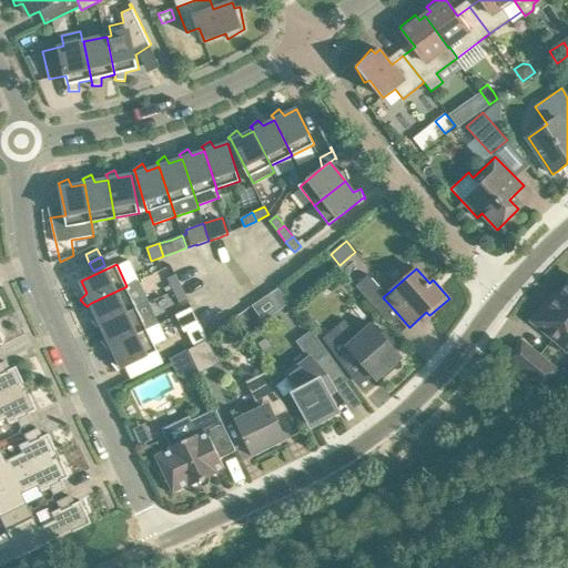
[(174,290),(182,286),(176,274),(168,279),(174,290)]
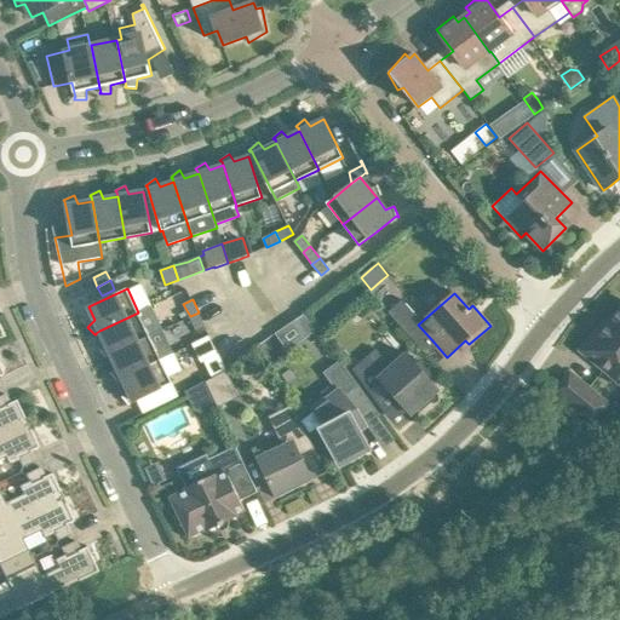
[(107,356),(110,355),(149,336),(162,329),(151,306),(138,313),(99,331),(105,344),(99,350),(107,359),(108,357),(107,356)]
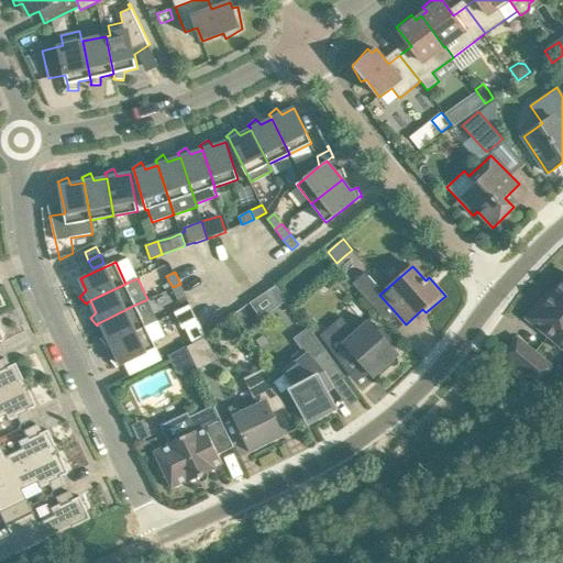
[(187,299),(185,296),(186,296),(180,284),(173,287),(178,299),(179,302),(187,299)]
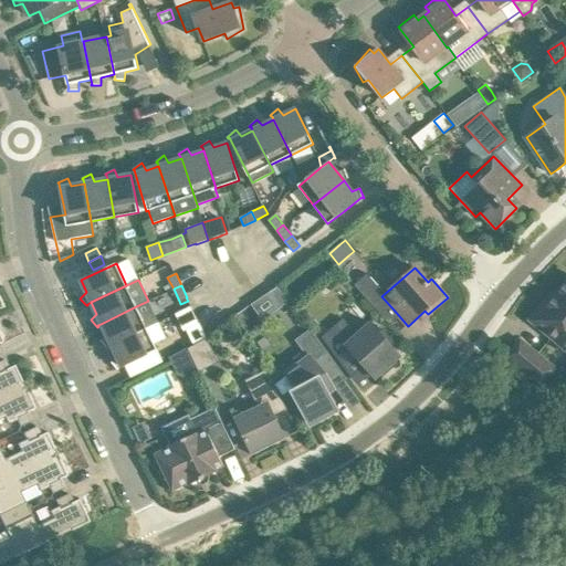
[(284,311),(291,305),(275,285),(269,291),(284,311)]
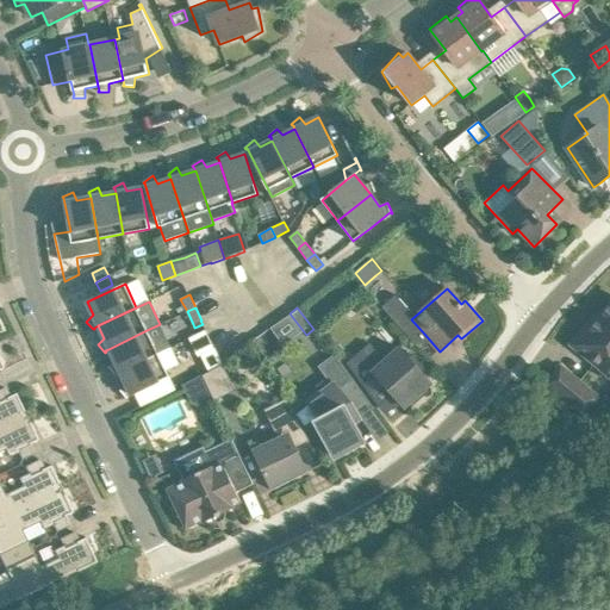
[(609,307),(589,334),(585,330),(573,346),(591,360),(609,375),(609,307)]
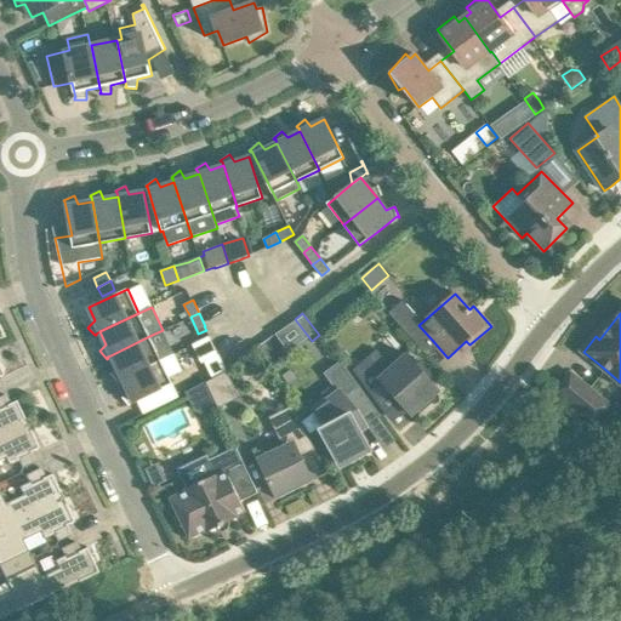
[(160,359),(149,336),(110,355),(118,368),(110,374),(117,381),(118,382),(119,381),(118,381),(123,379),(160,359)]
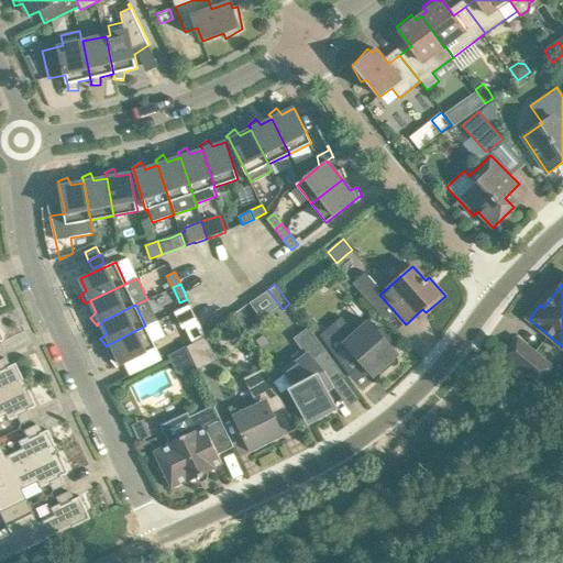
[(398,353),(389,344),(394,341),(382,328),(378,331),(370,321),(355,333),(341,317),(321,335),(329,346),(342,364),(354,355),(373,376),(379,371),(383,374),(396,362),(393,357),(398,353)]
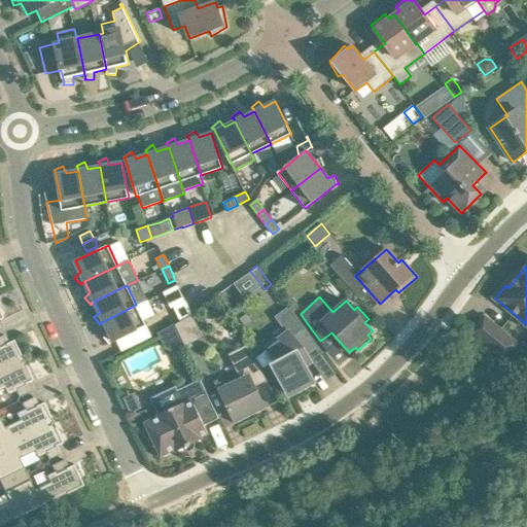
[(146,325),(143,320),(154,314),(147,300),(136,305),(104,321),(109,331),(103,337),(110,345),(111,344),(110,343),(146,325)]
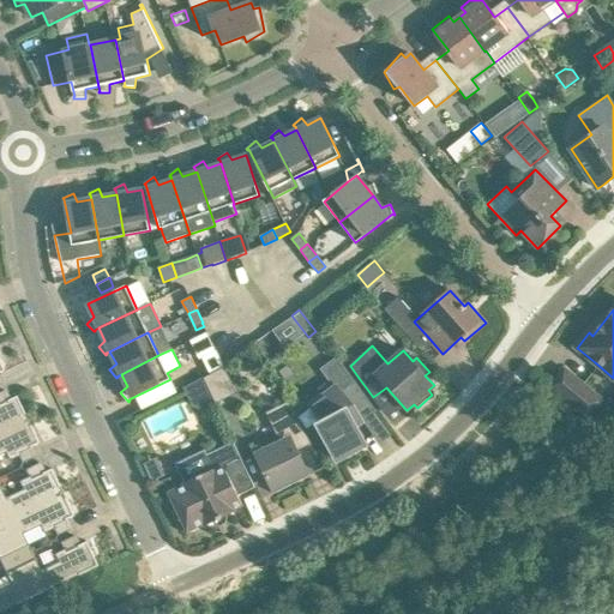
[(216,350),(202,357),(210,374),(223,367),(216,350)]
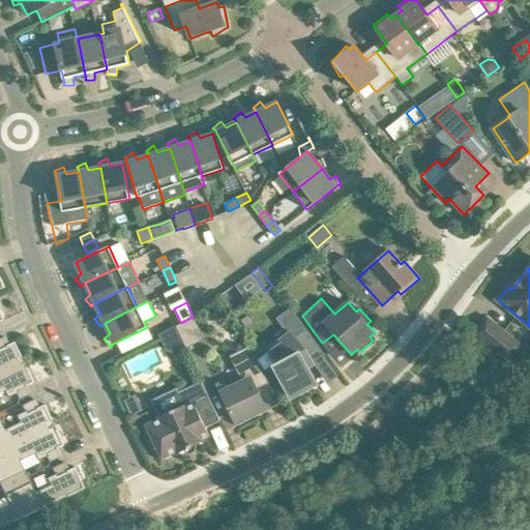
[(289,335),(268,350),(277,364),(274,366),(281,379),(290,396),(316,383),(306,366),(323,354),(323,355),(324,354),(313,337),(303,325),(292,310),(290,311),(290,308),(276,319),(289,335)]
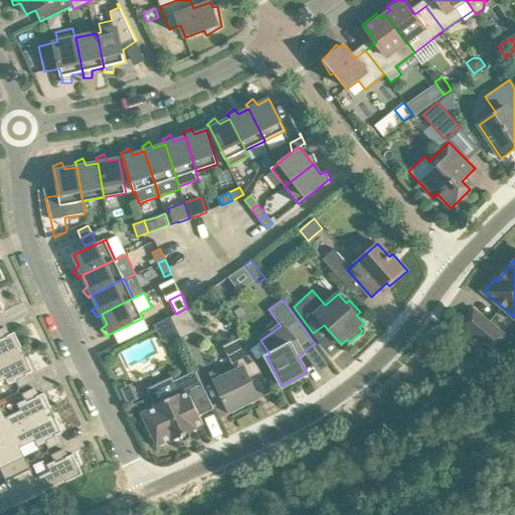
[(176,314),(170,317),(181,339),(199,330),(188,307),(187,308),(176,314)]
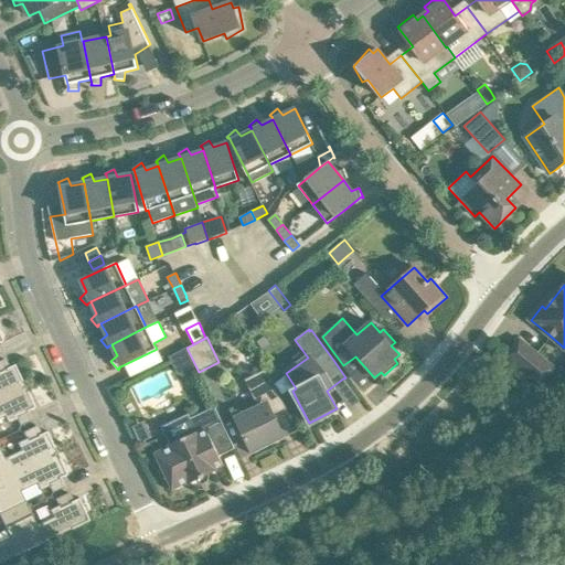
[(554,368),(536,353),(520,340),(505,356),(540,385),(554,368)]
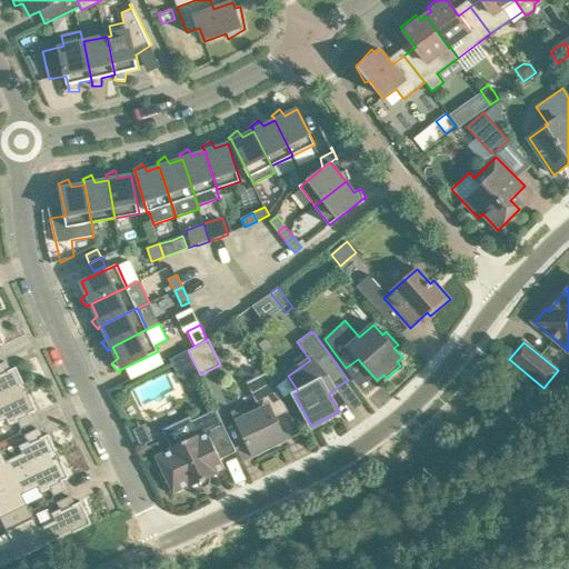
[(192,362),(187,350),(172,357),(178,368),(192,362)]
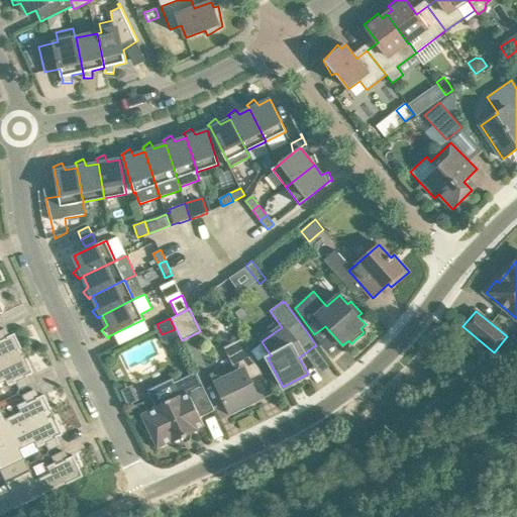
[(0,365),(24,353),(14,333),(8,336),(4,329),(0,330),(0,365)]
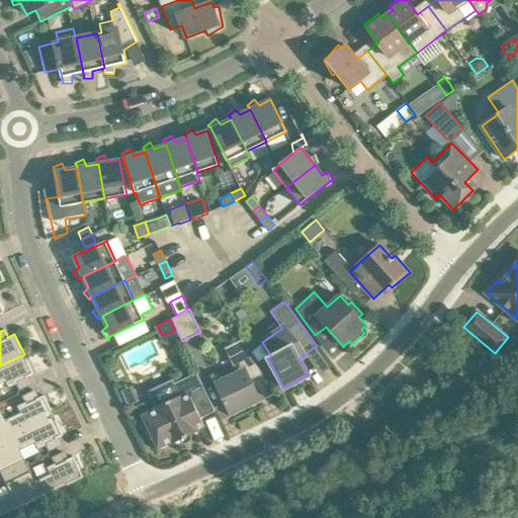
[(263,374),(254,356),(253,356),(243,339),(225,348),(236,371),(213,381),(214,383),(216,382),(231,415),(230,415),(230,416),(262,401),(261,400),(260,400),(251,380),(263,374)]
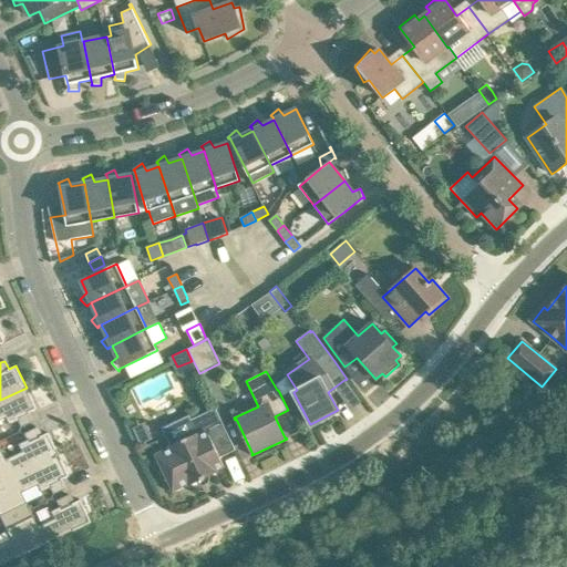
[(18,421),(21,428),(34,422),(30,413),(37,409),(27,388),(0,400),(0,420),(6,418),(10,425),(18,421)]
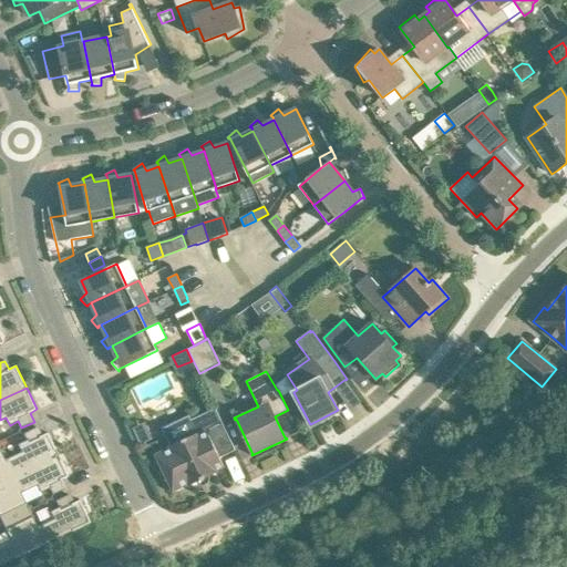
[(226,430),(218,414),(216,408),(192,419),(189,414),(163,428),(171,446),(172,449),(163,452),(167,461),(164,462),(173,481),(176,478),(179,487),(188,483),(189,485),(197,482),(196,481),(196,480),(196,478),(196,477),(196,476),(197,475),(197,474),(198,474),(199,473),(202,472),(203,472),(204,472),(205,472),(206,473),(207,474),(208,475),(209,476),(217,472),(216,470),(224,466),(220,457),(236,450),(226,430)]
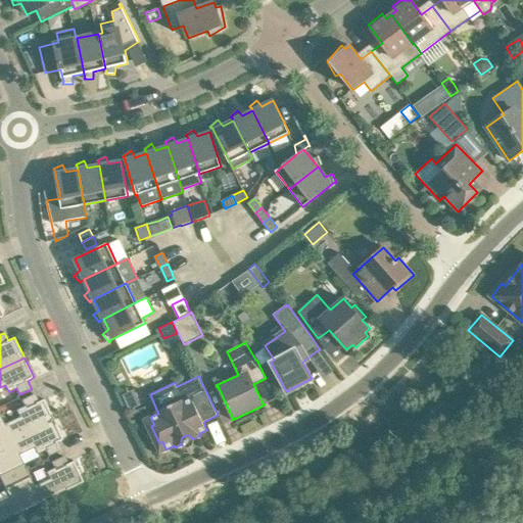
[(0,443),(0,445),(54,419),(45,399),(38,402),(34,394),(22,400),(26,407),(17,410),(20,417),(5,424),(0,412),(0,443)]
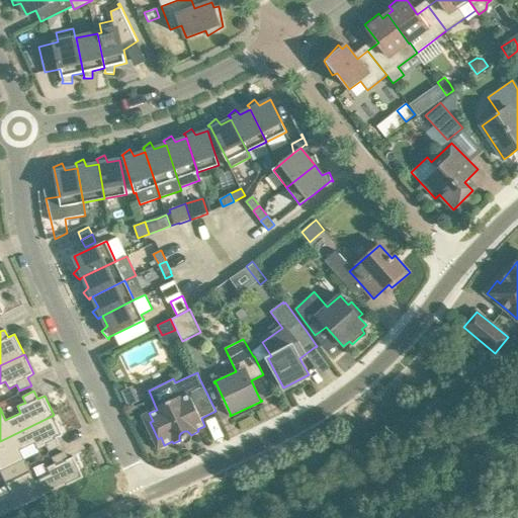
[(136,393),(124,399),(128,406),(140,401),(136,393)]
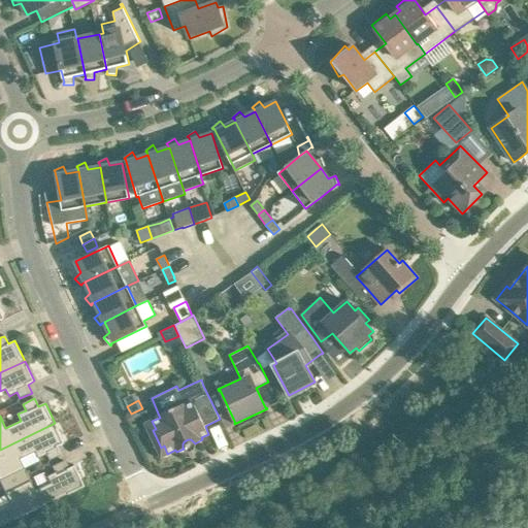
[(47,454),(51,460),(62,455),(58,447),(64,443),(55,423),(0,450),(15,481),(28,474),(21,459),(36,452),(39,458),(47,454)]
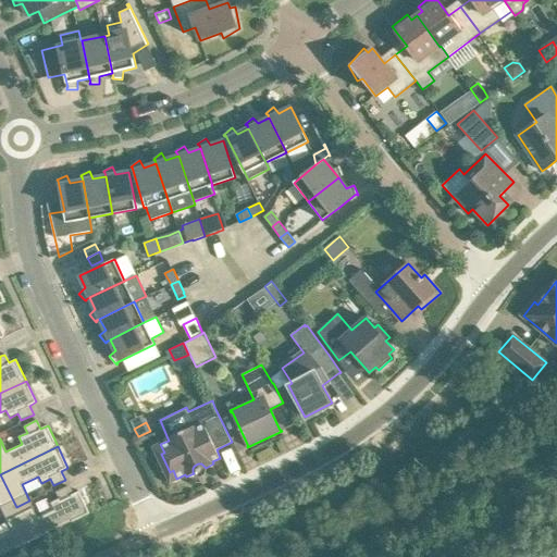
[(0,506),(3,514),(16,507),(0,474),(0,473),(0,506)]
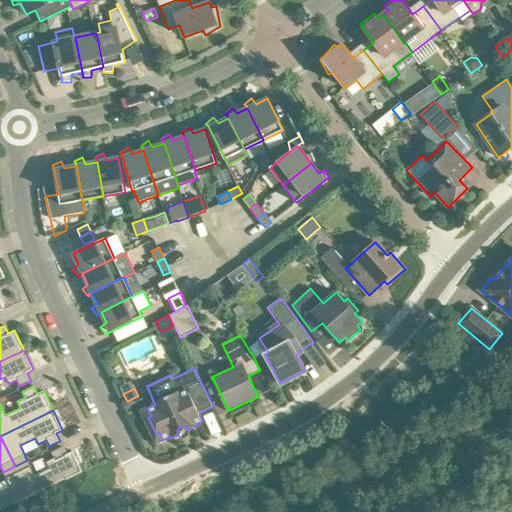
[(15,466),(30,497),(82,472),(73,451),(66,454),(62,447),(51,452),(54,458),(46,462),(49,468),(34,475),(27,460),(15,466)]
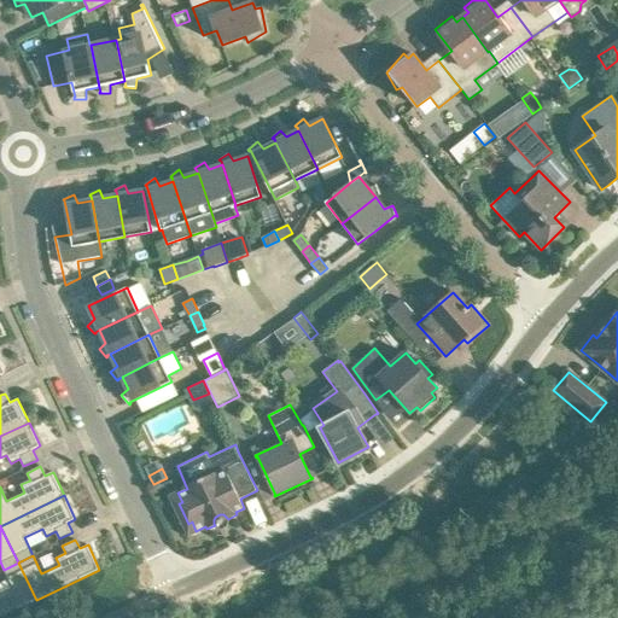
[(0,617),(36,600),(18,563),(4,570),(12,588),(0,594),(0,617)]
